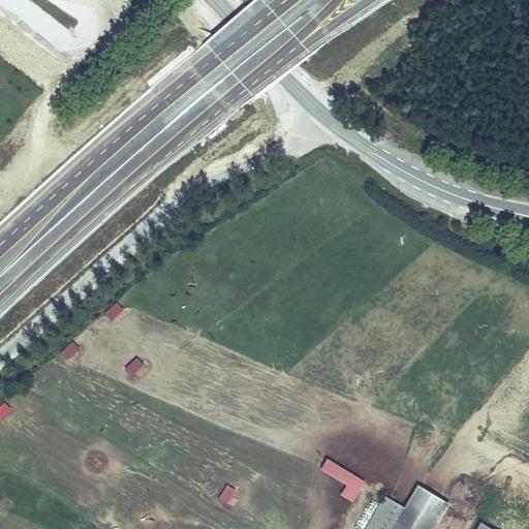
[(131,377),(144,366),(136,359),(124,369),(131,377)]
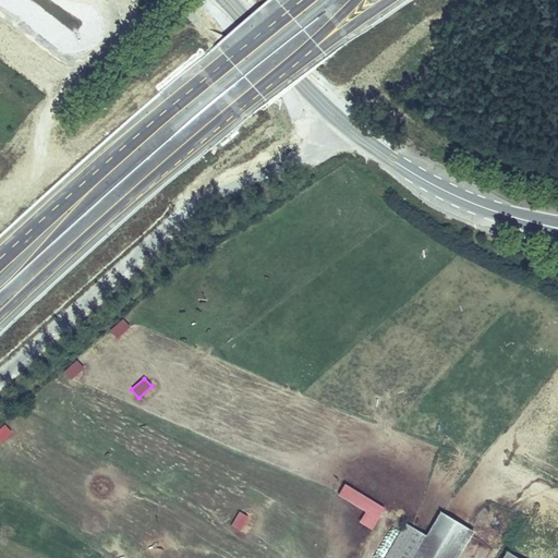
[(4,424),(0,427),(0,444),(1,445),(12,434),(4,424)]
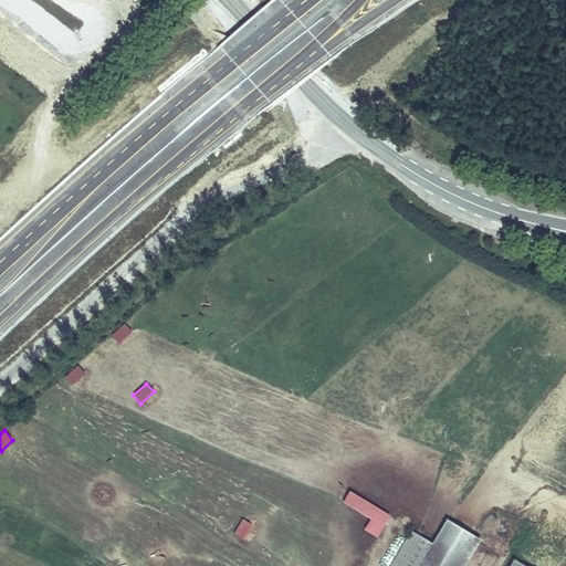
[(369,521),(363,532),(377,540),(390,516),(348,493),(342,505),(369,521)]
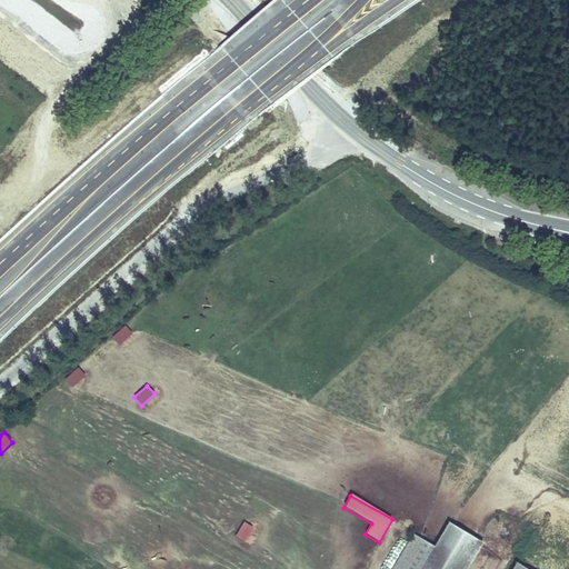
[(466,568),(485,537),(450,516),(441,530),(418,568),(466,568)]
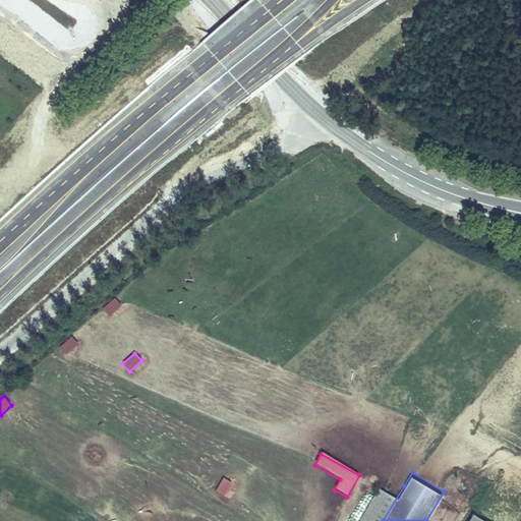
[(215,491),(225,498),(232,483),(223,478),(215,491)]
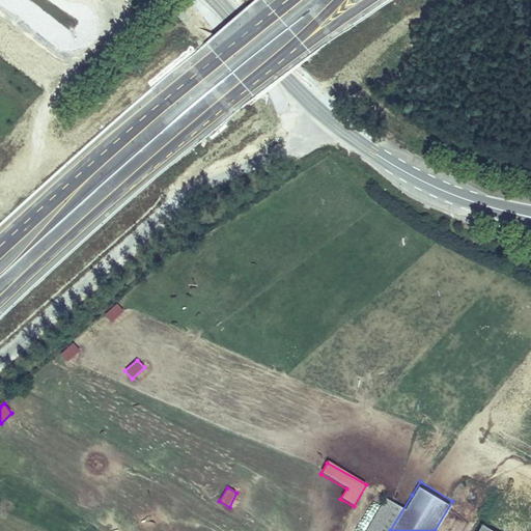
[(390,530),(412,495),(398,487),(371,530),(390,530)]
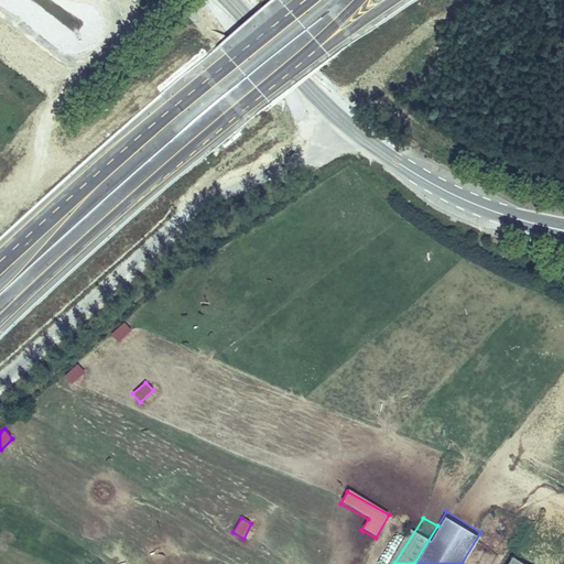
[(533,563),(511,551),(502,563),(533,563)]
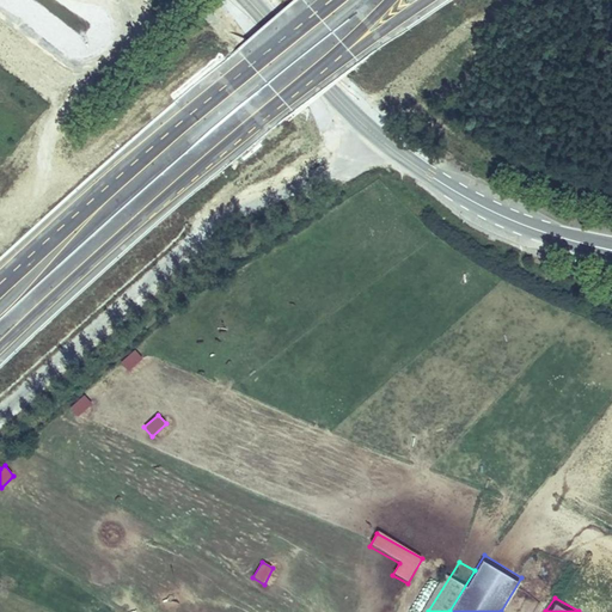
All buildings are outlined.
